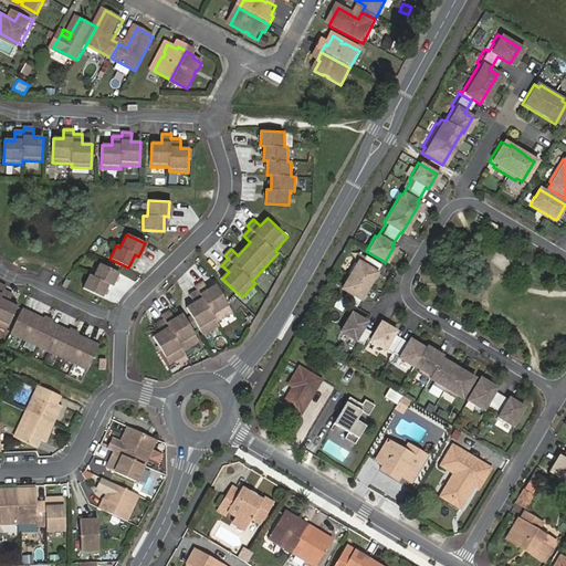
[(354,307),(379,265),(363,255),(358,263),(356,261),(339,289),(345,292),(341,299),(354,307)]
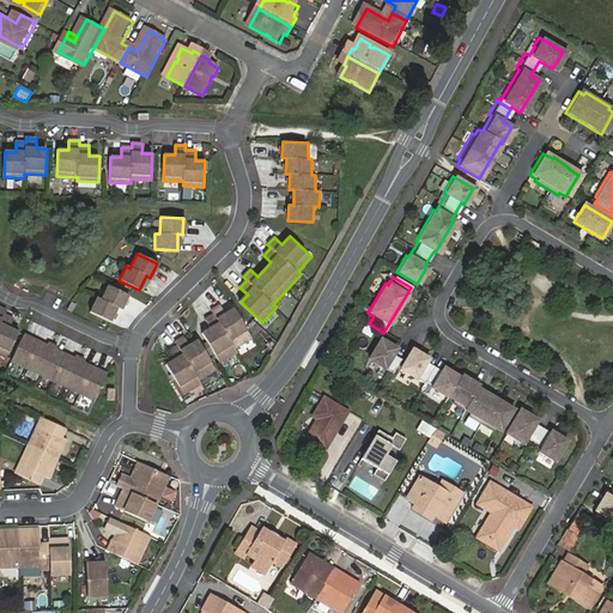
[(109,322),(116,308),(120,309),(127,296),(107,285),(99,299),(96,298),(89,313),(109,322)]
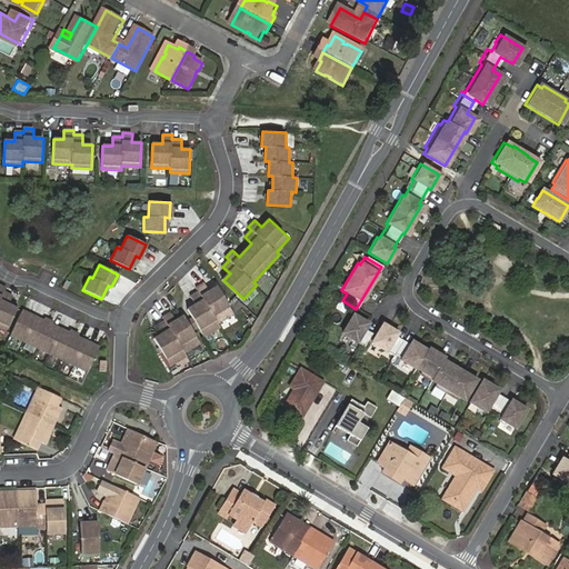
[(235,313),(218,286),(210,291),(205,283),(197,288),(199,291),(191,297),(196,305),(188,309),(205,337),(221,327),(219,323),(235,313)]
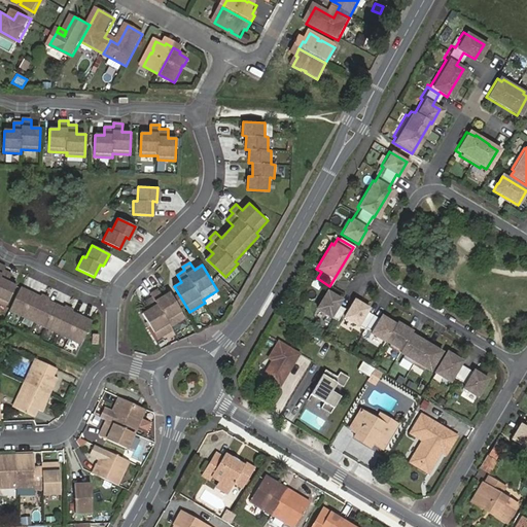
[(0,303),(6,306),(15,285),(6,281),(10,274),(3,270),(4,267),(0,264),(0,303)]
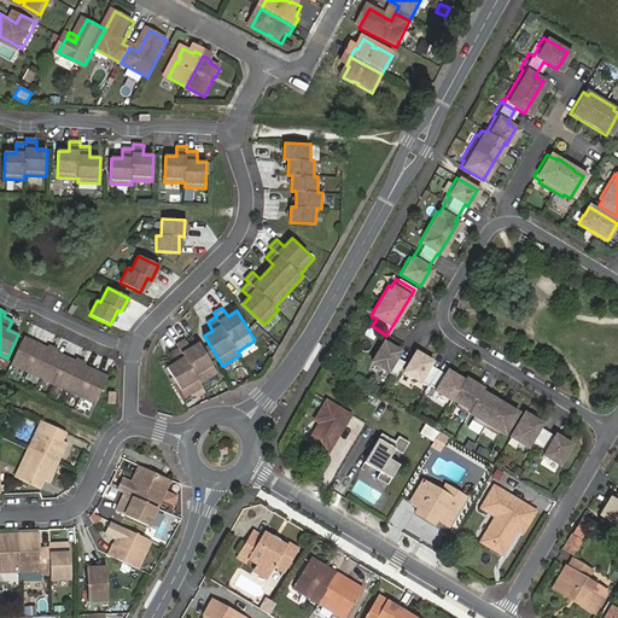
[(372,339),(378,331),(368,325),(363,334),(372,339)]
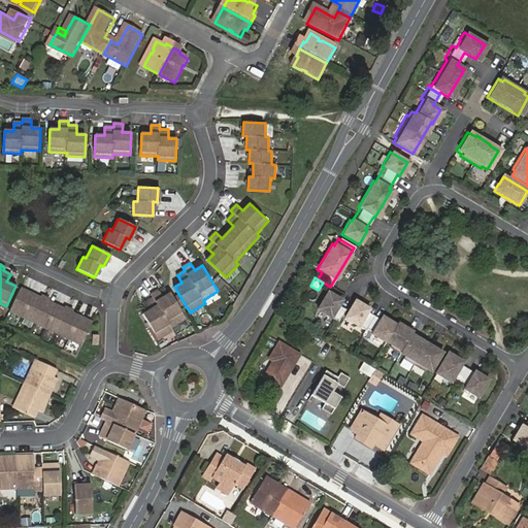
[(91,322),(20,288),(8,311),(80,345),(91,322)]
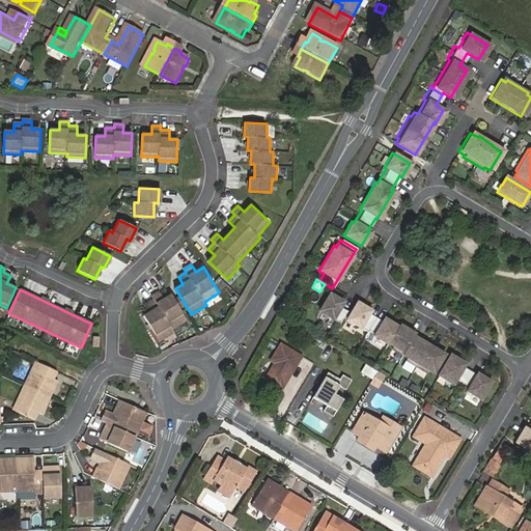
[(188,320),(172,295),(165,299),(160,291),(152,296),(155,300),(147,304),(151,311),(144,315),(160,341),(174,333),(172,329),(188,320)]
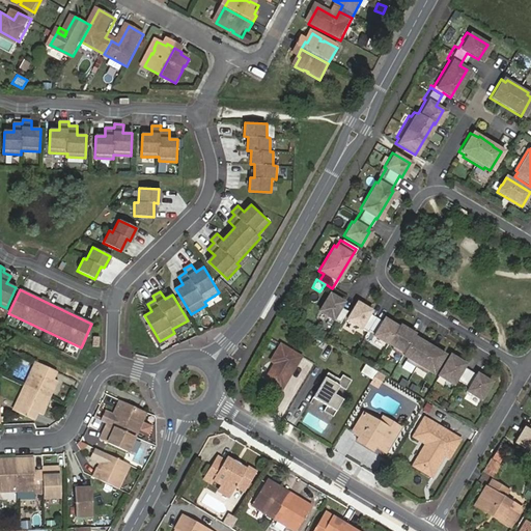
[(342,303),(329,295),(317,312),(338,325),(345,312),(339,308),(342,303)]
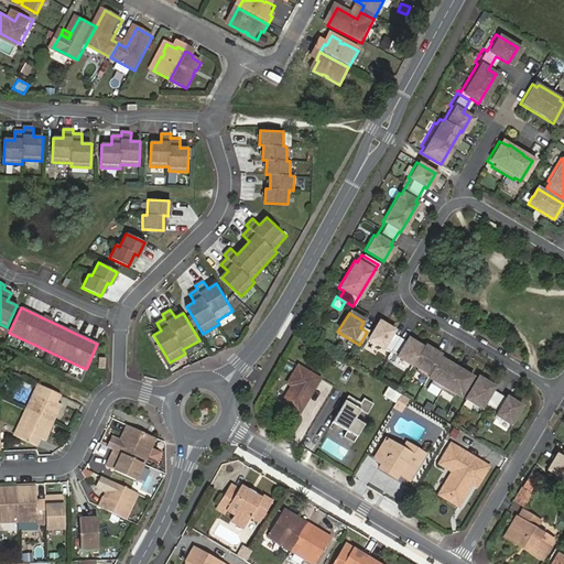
[(472,378),(438,358),(440,356),(423,346),(422,348),(407,339),(404,343),(391,334),(392,331),(378,322),(367,340),(384,351),(386,349),(392,354),(391,356),(407,365),(407,364),(412,367),(410,369),(421,376),(426,379),(425,381),(436,388),(447,394),(448,392),(454,396),(459,399),(472,378)]
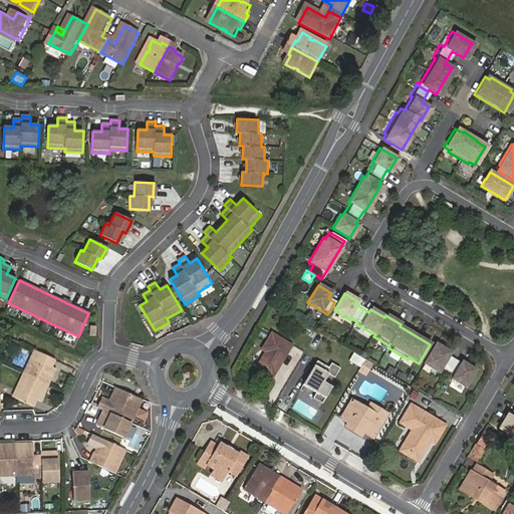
[(255,368),(271,377),(289,346),(270,334),(261,350),(264,352),(255,368)]
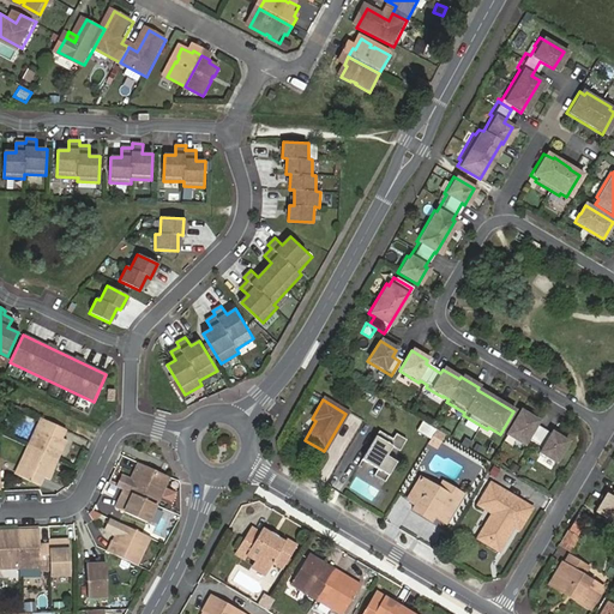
[(551,435),(535,426),(537,422),(521,411),(506,435),(515,441),(516,439),(524,445),(528,440),(542,449),(539,453),(555,463),(567,444),(552,433),(551,435)]
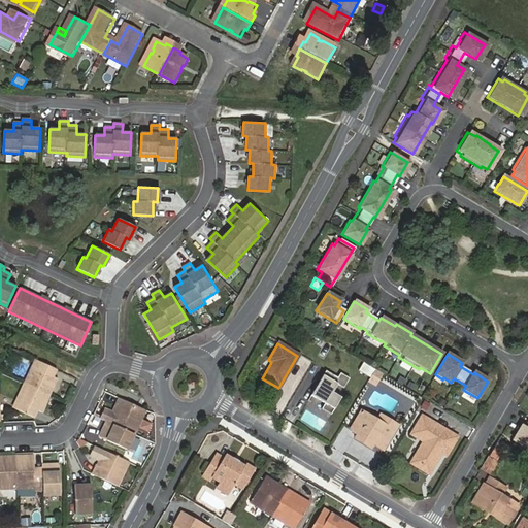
[(300,356),(287,381),(299,387),(311,362),(300,356)]
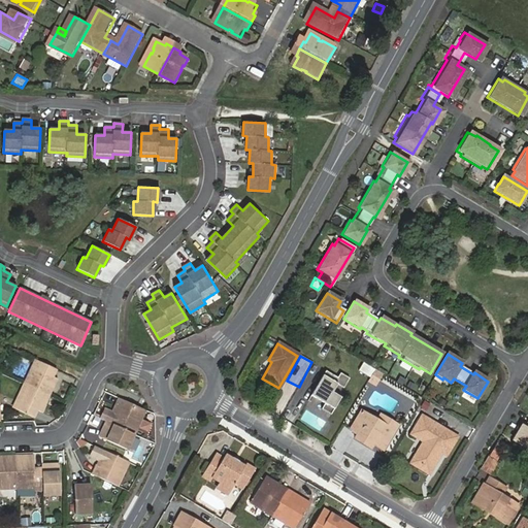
[(34,358),(30,367),(50,375),(55,368),(34,358)]
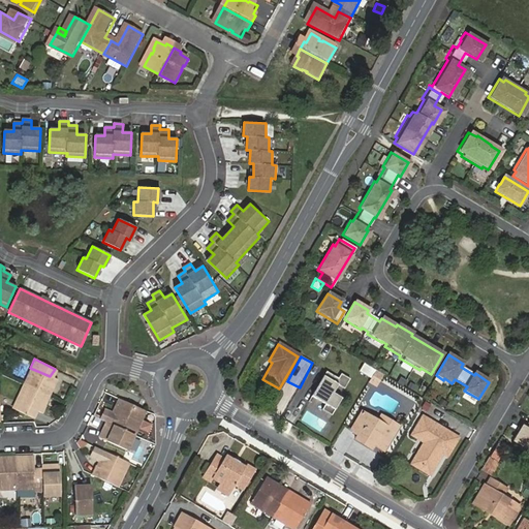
[(30,368),(22,383),(45,395),(55,379),(50,376),(30,368)]
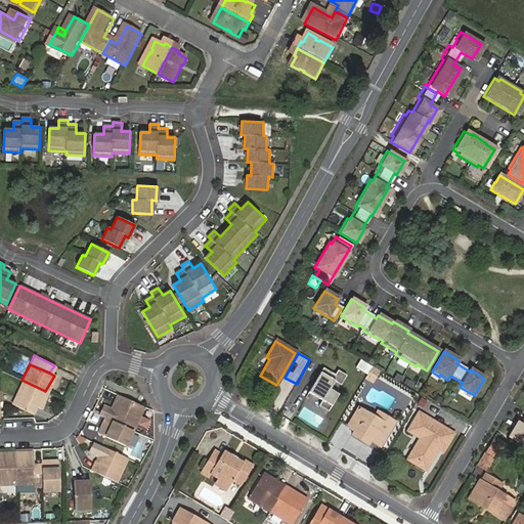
[(377,370),(369,367),(363,378),(369,382),(377,370)]
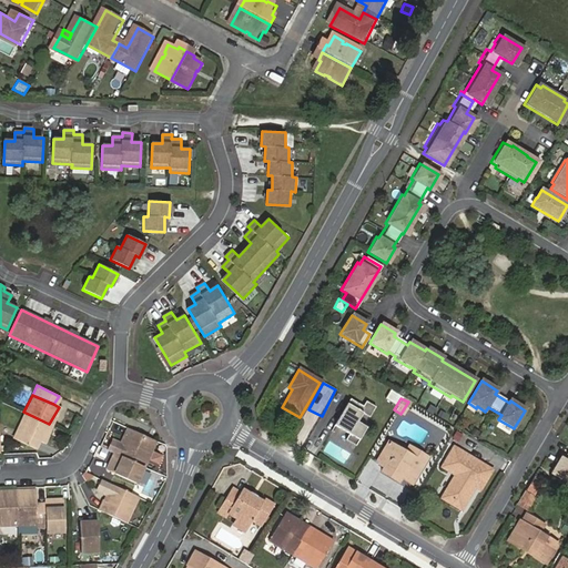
[(354,446),(365,427),(356,423),(361,414),(367,417),(373,407),(364,402),(361,407),(348,399),(332,426),(347,435),(344,440),(354,446)]
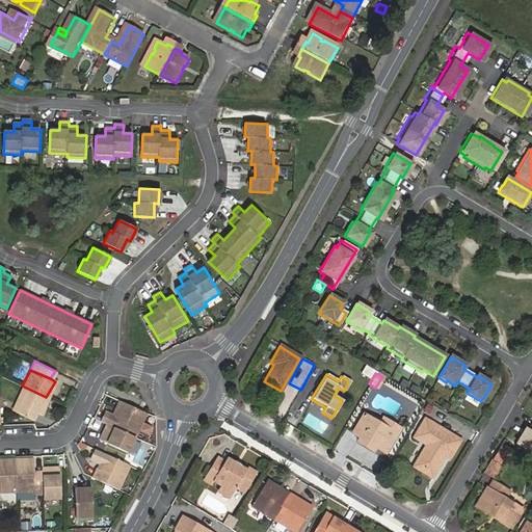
[(46,397),(22,386),(14,402),(35,413),(38,414),(46,397)]
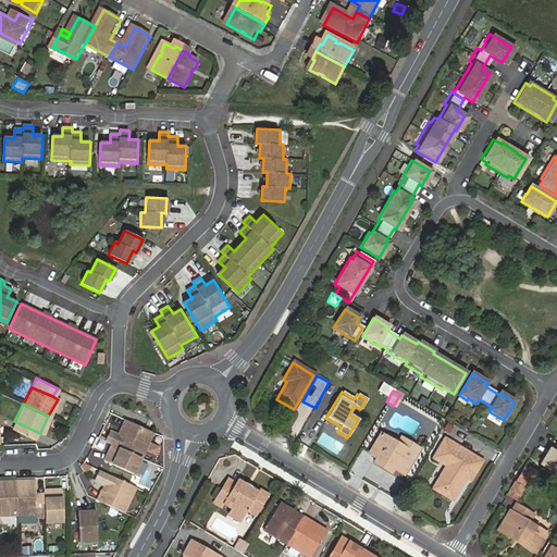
[(33,440),(37,432),(14,421),(11,430),(33,440)]
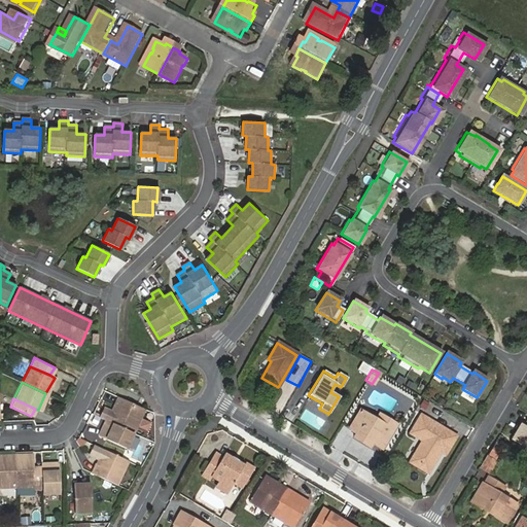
[(123,399),(118,408),(139,417),(142,410),(123,399)]
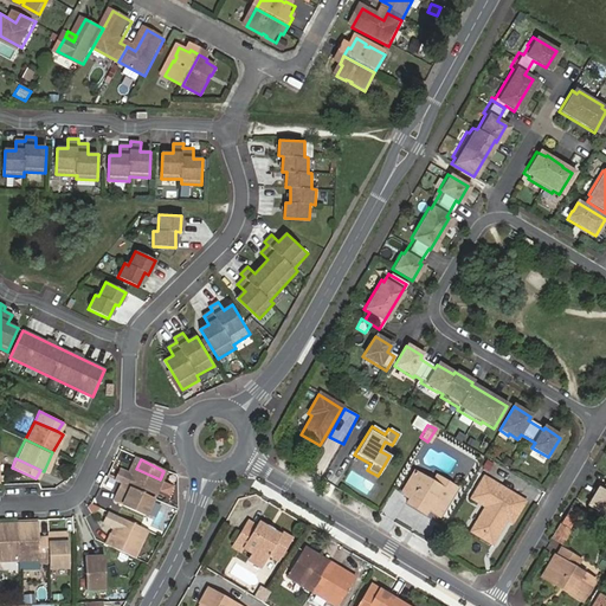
[(133,466),(123,485),(150,498),(160,479),(136,469),(133,466)]
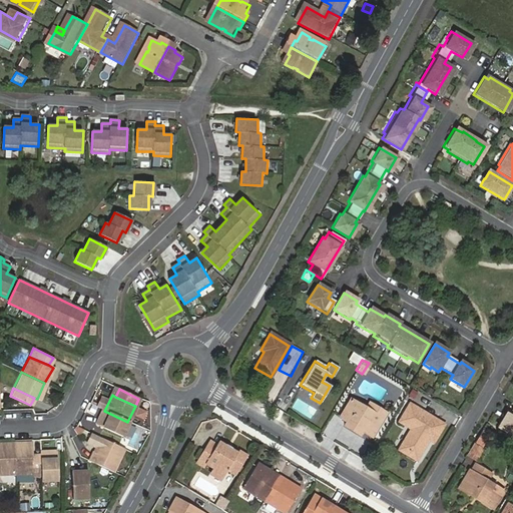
[(386,414),(377,409),(374,413),(368,409),(352,399),(341,419),(347,423),(363,433),(372,438),(386,414)]
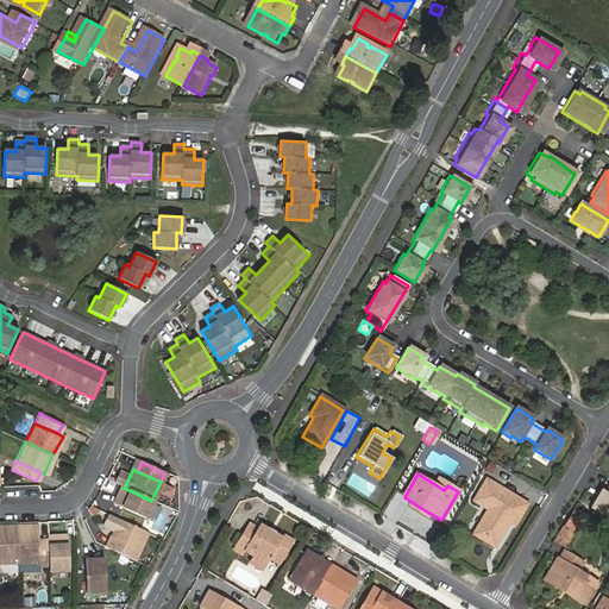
[(444,490),(447,485),(439,481),(437,485),(444,490)]
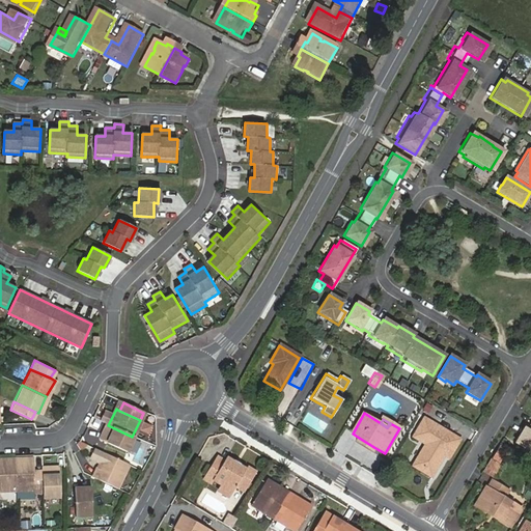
[(412,439),(419,443),(420,440),(426,444),(425,447),(414,465),(422,470),(421,473),(430,479),(440,463),(436,460),(439,455),(443,457),(446,459),(457,443),(422,421),(412,439)]
